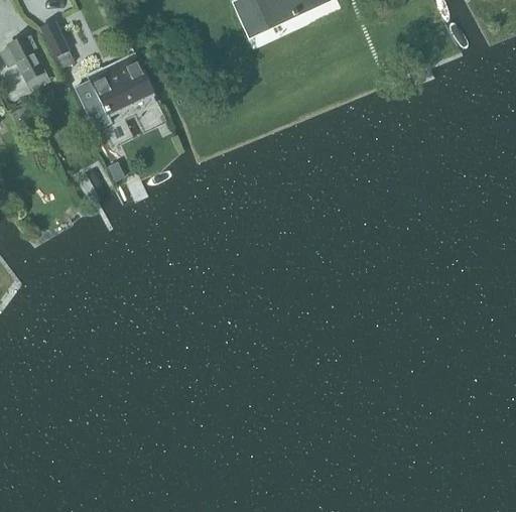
[(254,0),(260,12),(269,28),(331,0),(254,0)]
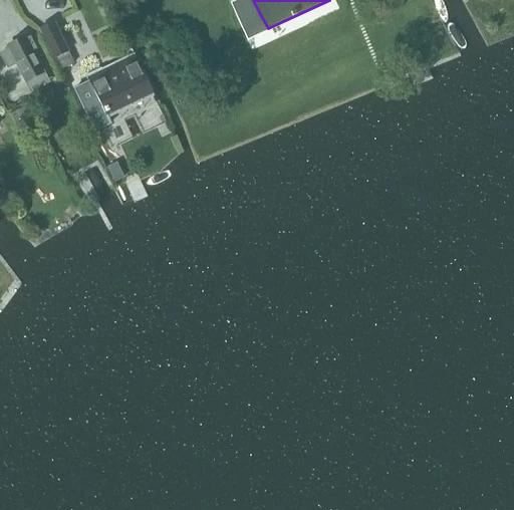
[(54,20),(39,27),(53,56),(57,67),(73,60),(68,49),(54,20)]
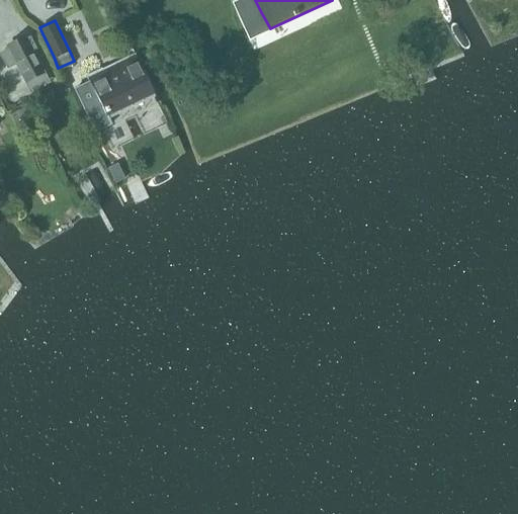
[(1,52),(8,67),(16,63),(29,90),(49,80),(35,52),(37,51),(30,35),(26,37),(24,34),(7,43),(9,47),(1,52)]
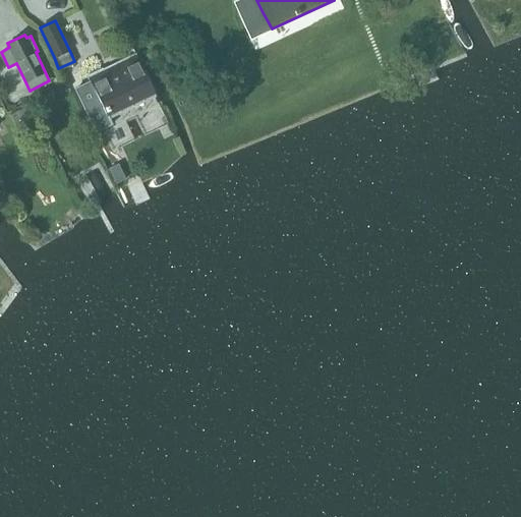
[(91,80),(74,88),(95,130),(110,123),(107,116),(155,94),(135,52),(88,74),(91,80)]
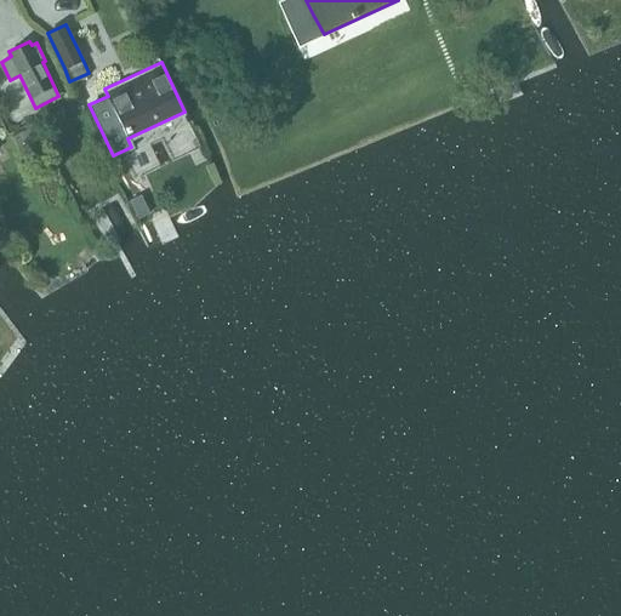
[(32,125),(11,136),(26,163),(46,152),(32,125)]
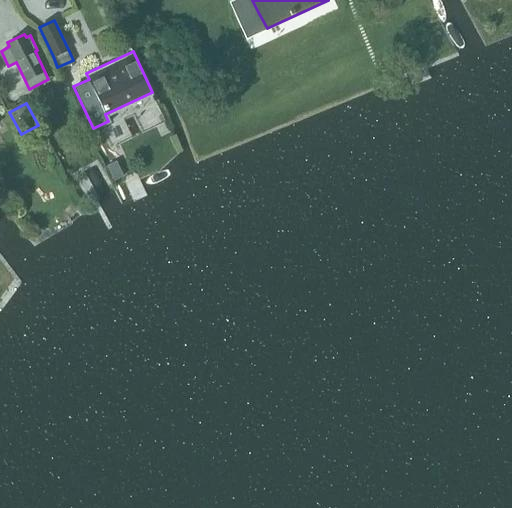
[(114,178),(123,174),(115,159),(107,163),(114,178)]
